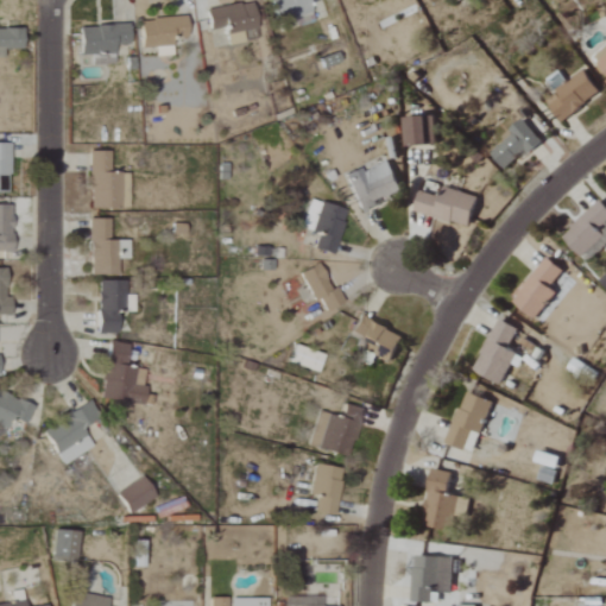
[(209,8),(213,29),(228,25),(232,44),(248,40),(246,30),(260,26),(256,0),(250,0),(209,8)]
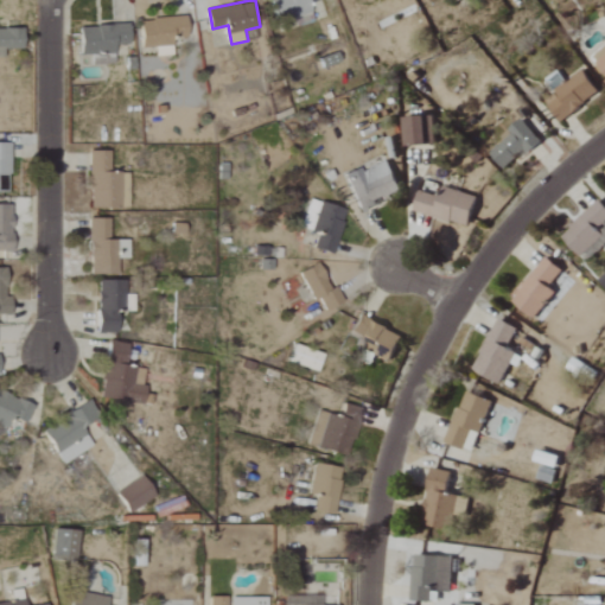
[(275,0),(282,20),(298,16),(299,23),(317,17),(311,0),(275,0)]
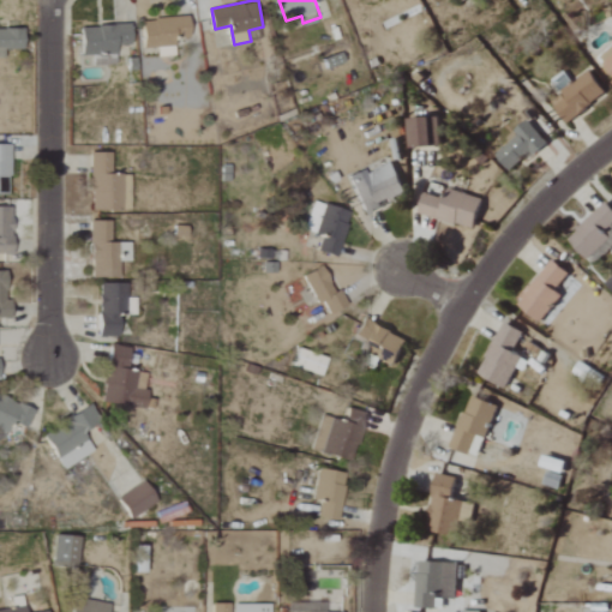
[(178,54),(178,36),(192,35),(191,16),(145,17),(147,47),(160,47),(161,55),(178,54)]
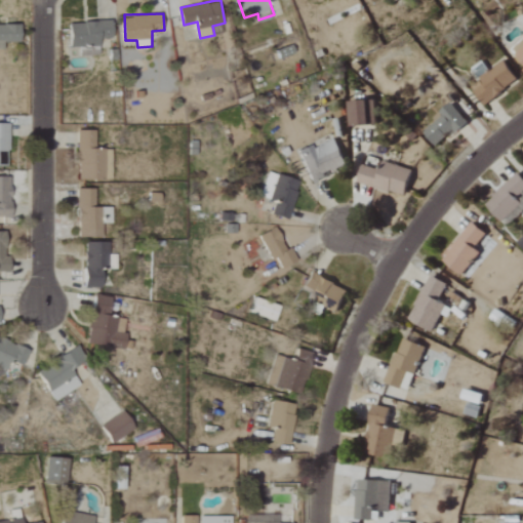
[(72,46),(102,45),(102,37),(115,37),(114,19),(72,21),(72,46)]
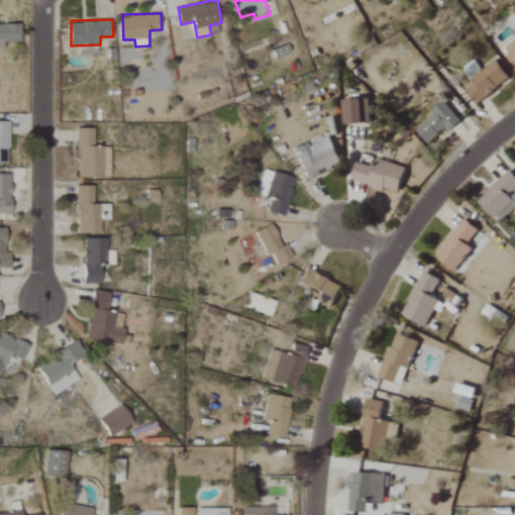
[(0,46),(5,47),(5,40),(21,40),(22,23),(0,22),(0,46)]
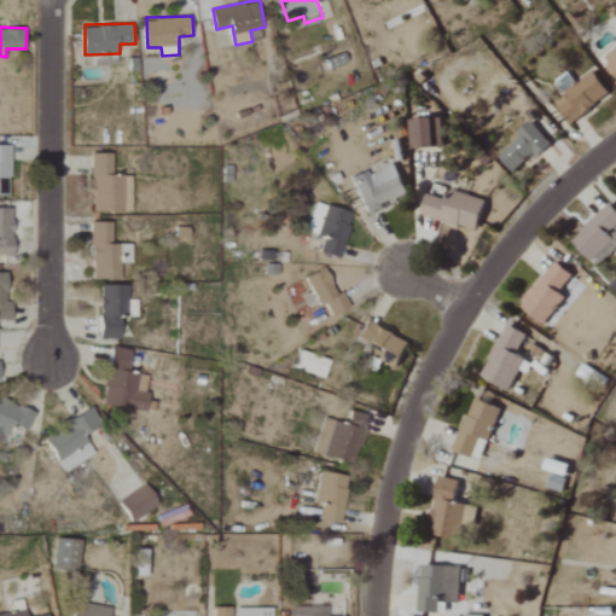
[(615,92),(602,71),(559,98),(574,121),(615,96),(615,92)]
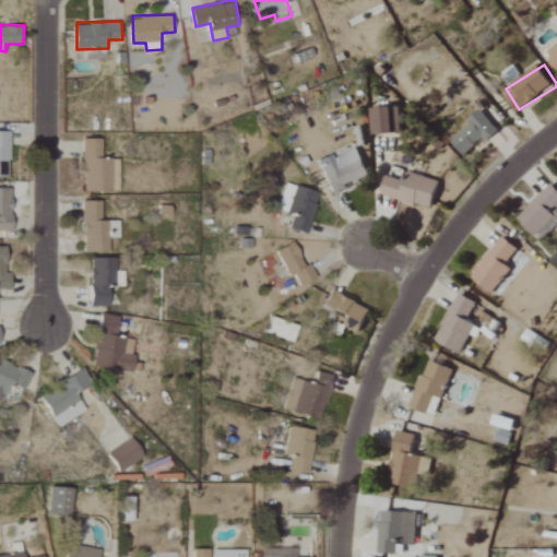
[(376,106),(377,133),(406,132),(405,105),(376,106)]
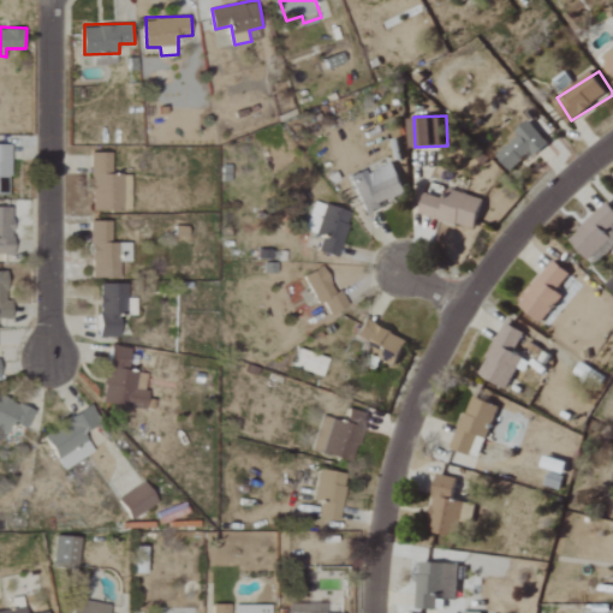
[(501,152),(513,170),(552,143),(535,119),(511,136),(515,142),(501,152)]
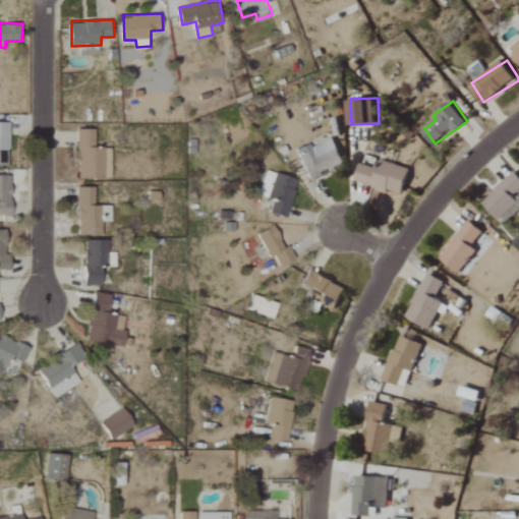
[(0,162),(10,163),(10,121),(0,121),(0,162)]
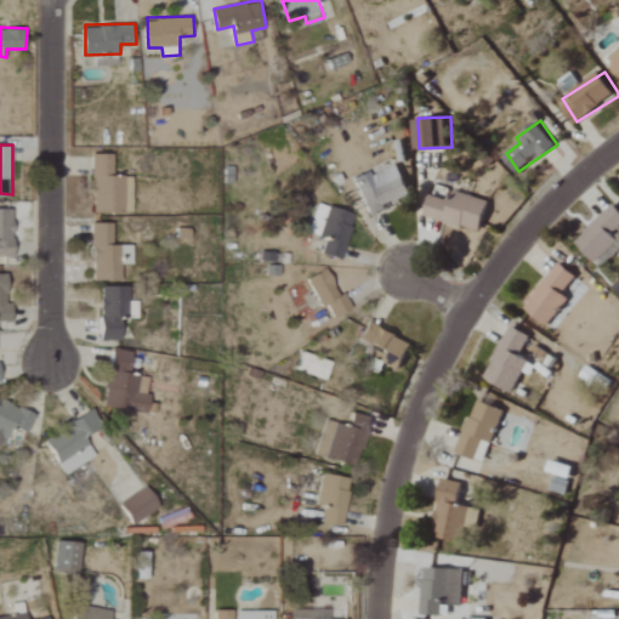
[(126,211),(126,175),(115,175),(115,153),(94,153),(95,211),(126,211)]
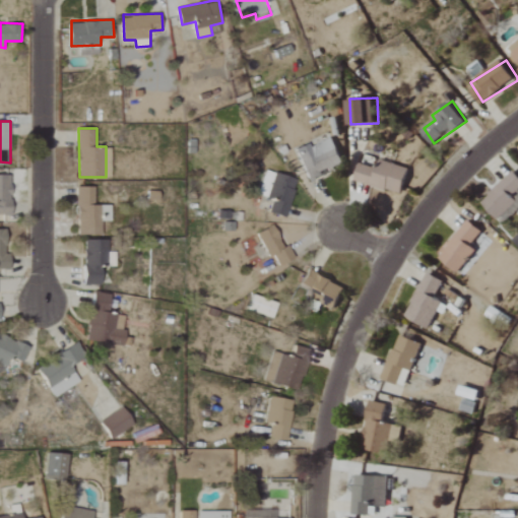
[(298,148),(311,179),(347,164),(336,135),(312,145),(311,142),(298,148)]
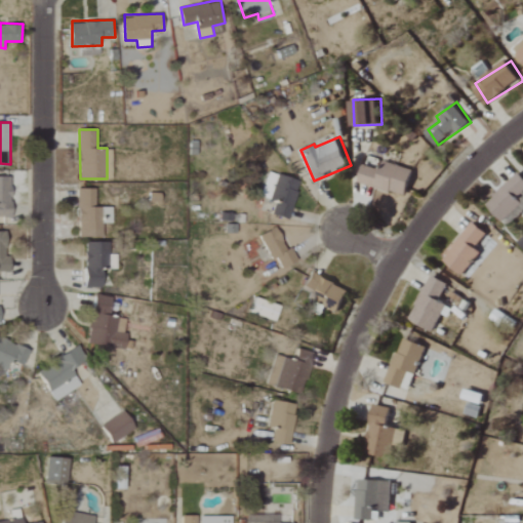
[(362,182),(410,195),(417,168),(387,161),(385,169),(366,164),(362,182)]
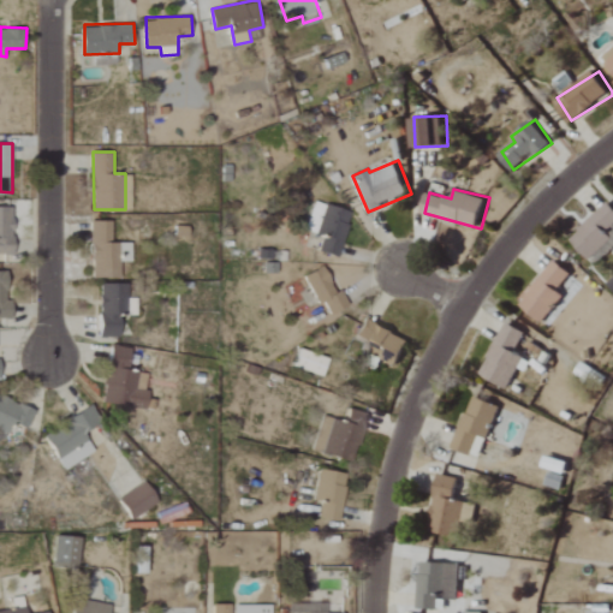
[(340,256),(355,212),(316,200),(307,228),(326,234),(321,250),(340,256)]
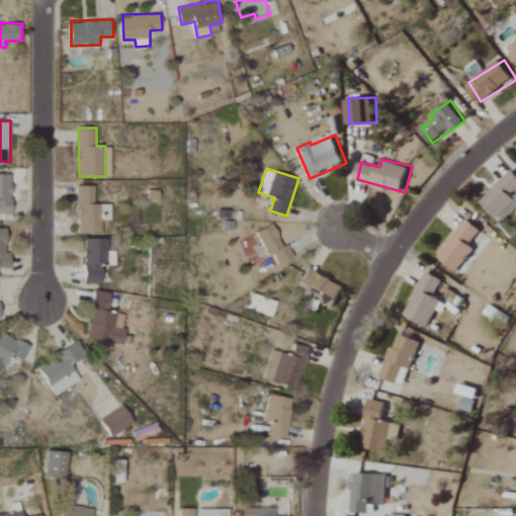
[(515,169),(483,199),(499,218),(515,202),(515,169)]
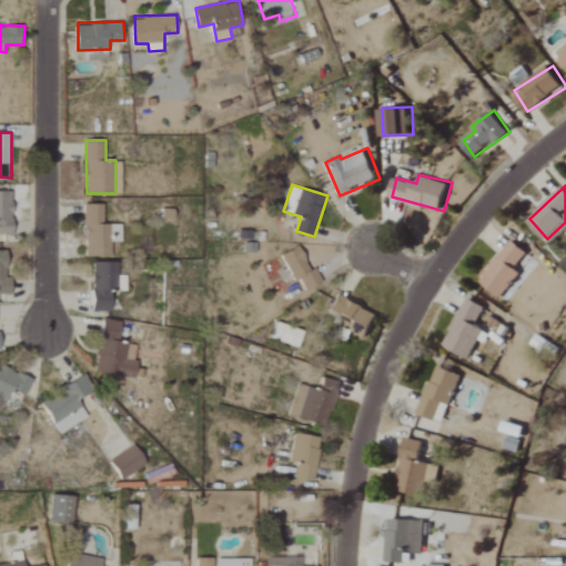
[(0,233),(14,234),(14,190),(0,190),(0,233)]
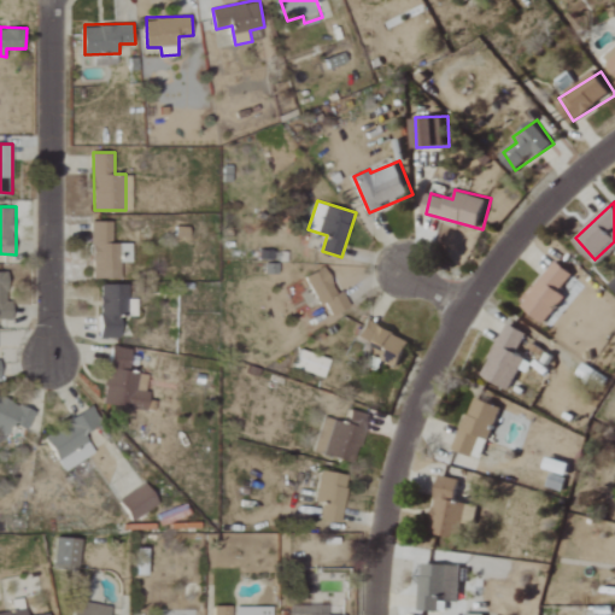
[(94,279),(122,277),(122,242),(115,242),(115,220),(93,221),(94,279)]
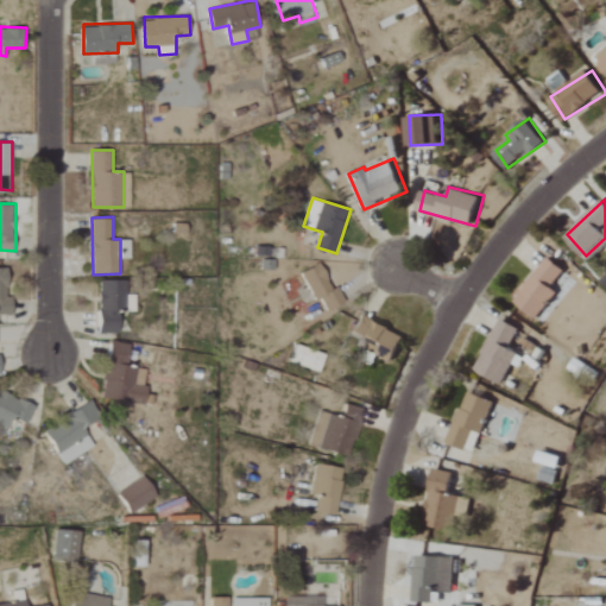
[(516,298),(538,317),(562,291),(555,285),(569,270),(554,256),(516,298)]
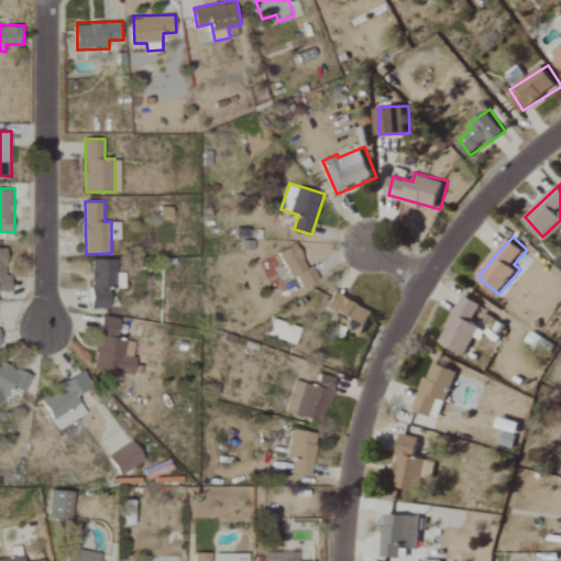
[(319,281),(300,242),(282,251),(294,277),(299,275),(305,286),(319,281)]
